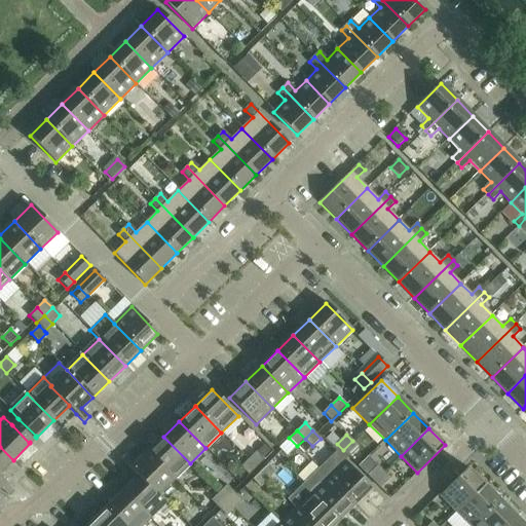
[(163,437),(147,452),(174,479),(190,463),(163,437)]
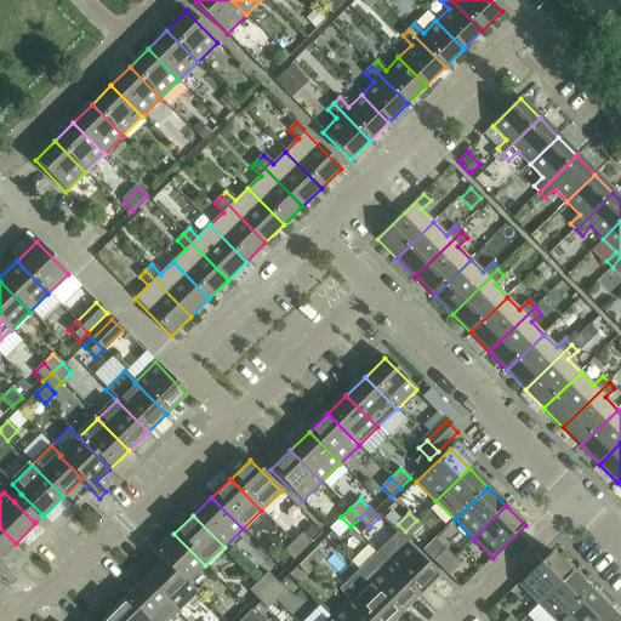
[(360,518),(351,527),(359,536),(369,527),(360,518)]
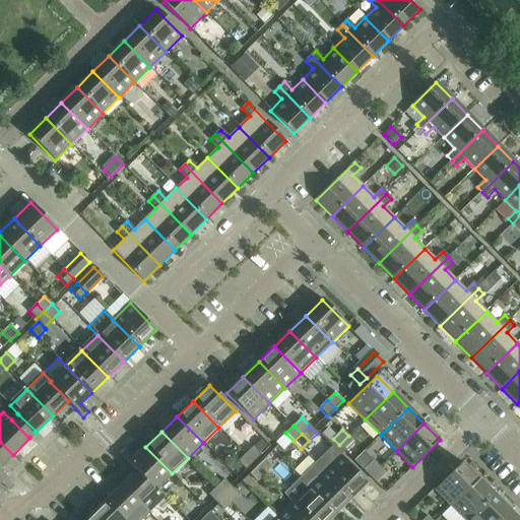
[(348,436),(339,445),(345,452),(354,443),(348,436)]
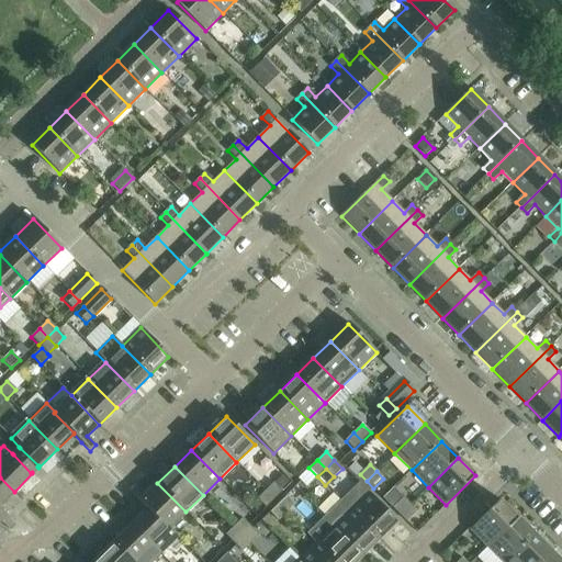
[(283,475),(276,483),(282,490),(289,482),(283,475)]
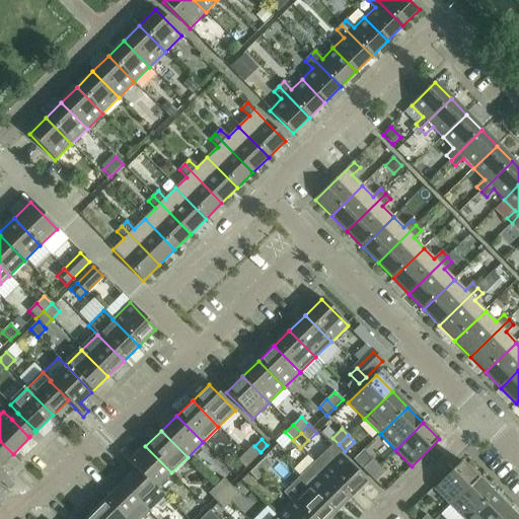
[(0,466),(13,454),(0,441),(0,466)]
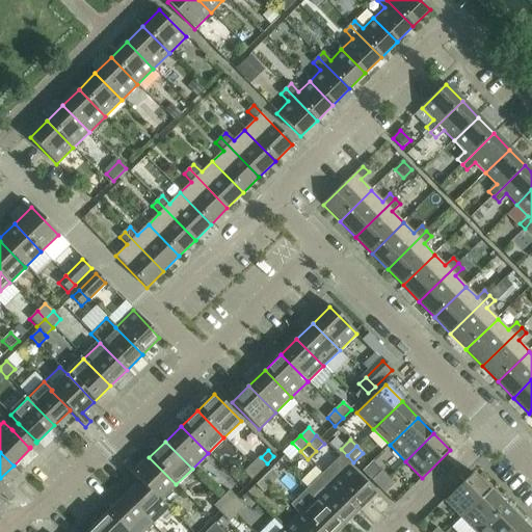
[(124,467),(139,482),(140,481),(159,501),(160,500),(176,484),(149,457),(137,469),(129,460),(124,467)]
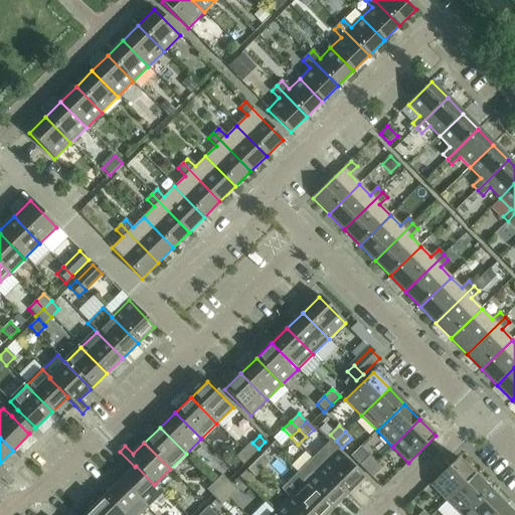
[(250,443),(242,451),(250,458),(259,451),(250,443)]
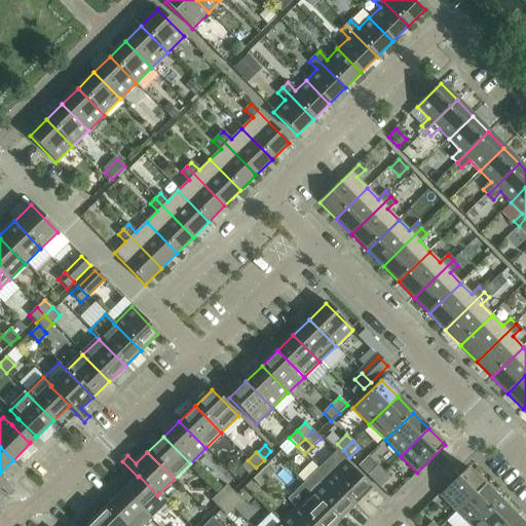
[(339,455),(322,472),(354,504),(371,488),(339,455)]
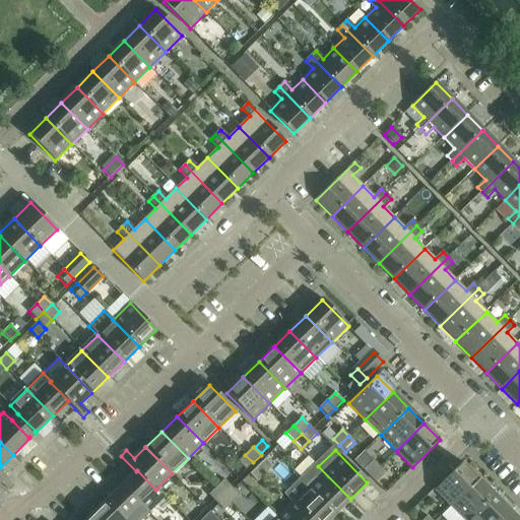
[(253,462),(245,455),(238,462),(245,470),(253,462)]
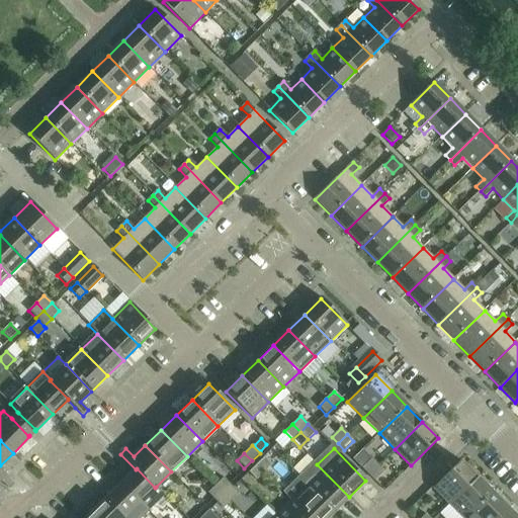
[(264,457),(256,465),(264,472),(272,465),(264,457)]
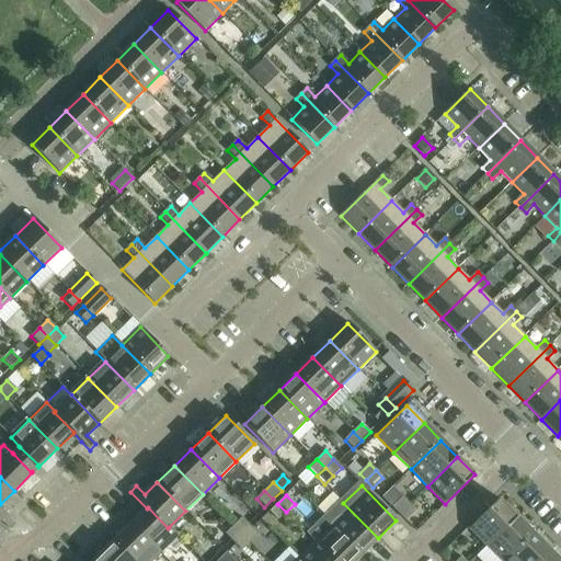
[(392,507),(399,514),(409,504),(402,497),(392,507)]
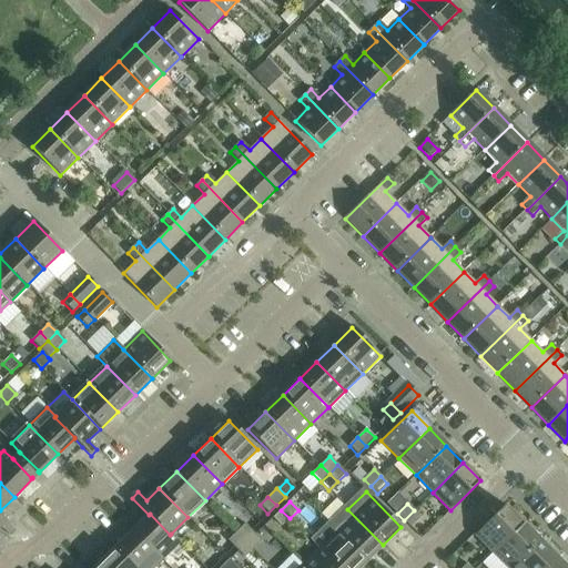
[(344,506),(327,523),(365,561),(383,545),(347,509),(344,506)]
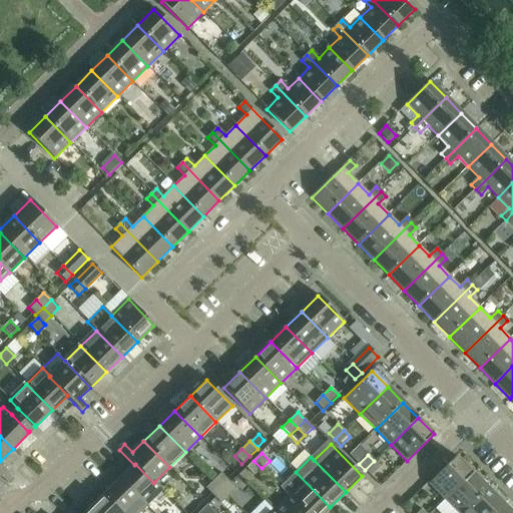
[(429,484),(445,500),(472,473),(456,457),(429,484)]
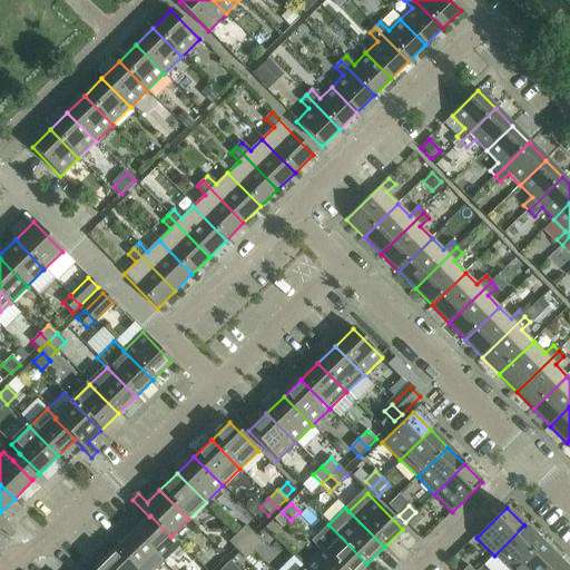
[(291,520),(282,512),(274,520),(282,529),(291,520)]
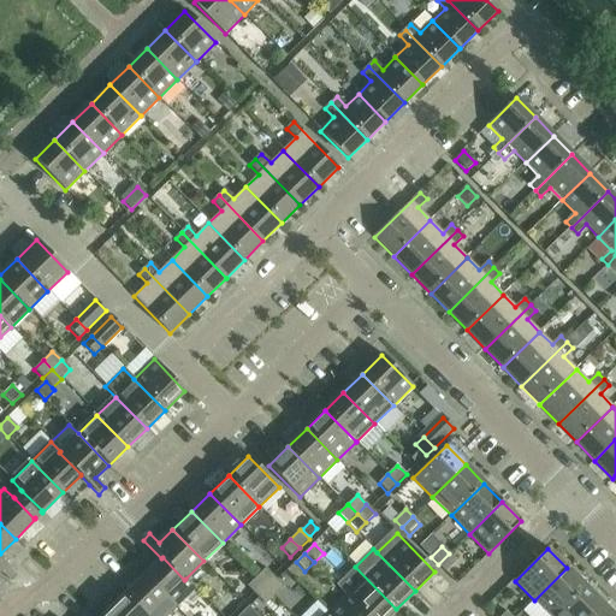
[(449,554),(438,564),(445,572),(456,561),(449,554)]
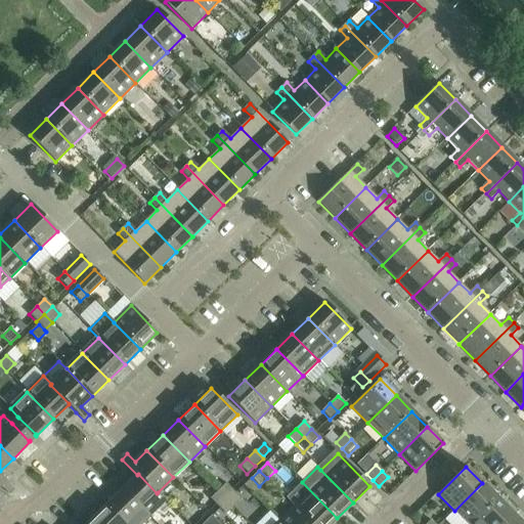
[(138,474),(137,475),(123,489),(148,517),(166,500),(158,492),(157,493),(138,474)]
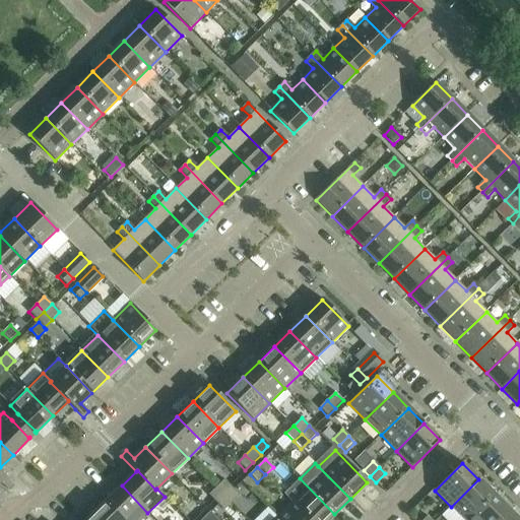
[(0,482),(8,491),(13,485),(0,471),(0,482)]
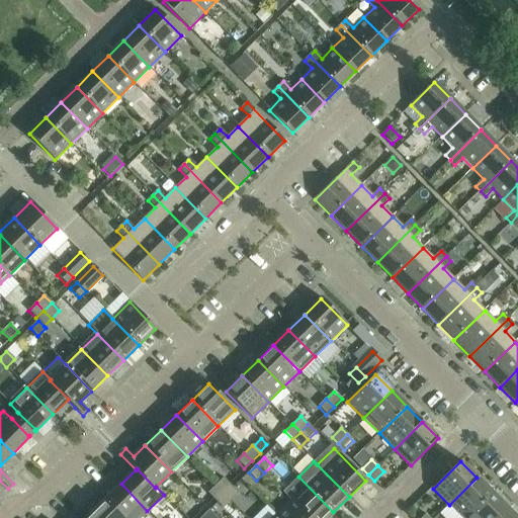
[(298,477),(283,492),(291,501),(308,517),(327,517),(333,512),(298,477)]
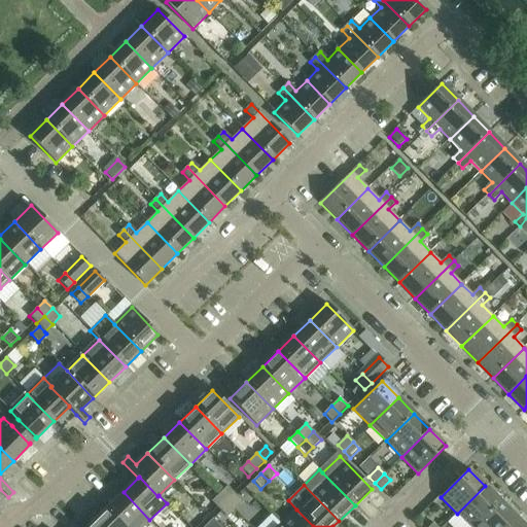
[(485,486),(457,514),(469,526),(473,526),(500,501),(485,486)]
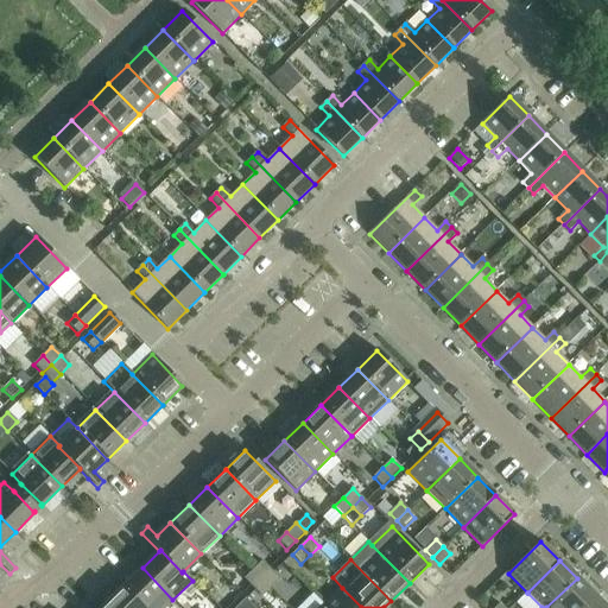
[(263,562),(253,570),(261,580),(271,570),(263,562)]
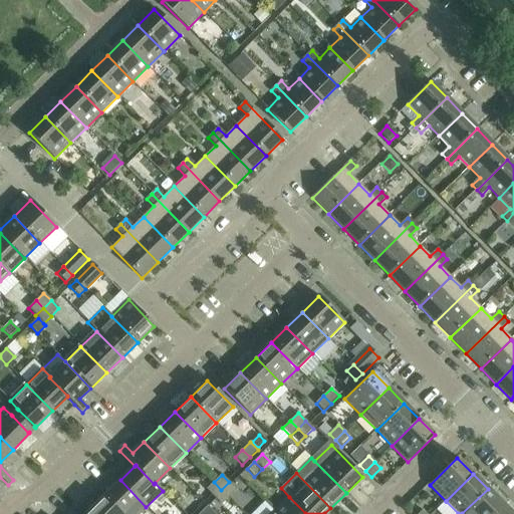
[(120,480),(103,497),(119,513),(138,513),(146,507),(120,480)]
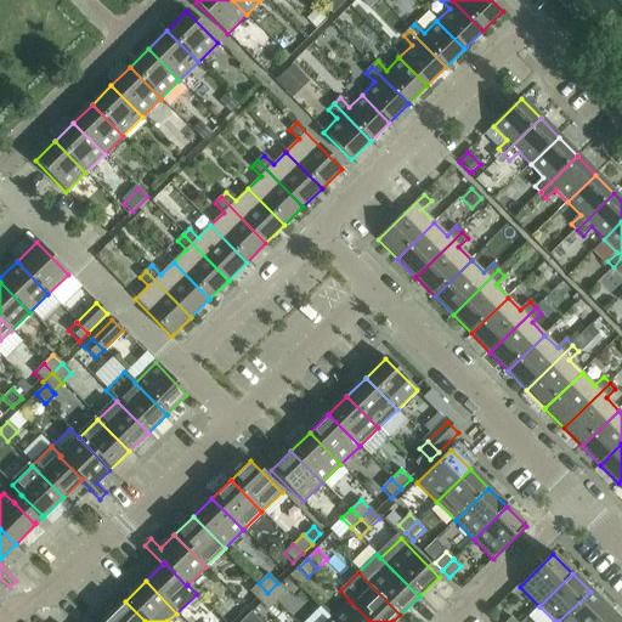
[(249,593),(259,601),(267,593),(259,583),(249,593)]
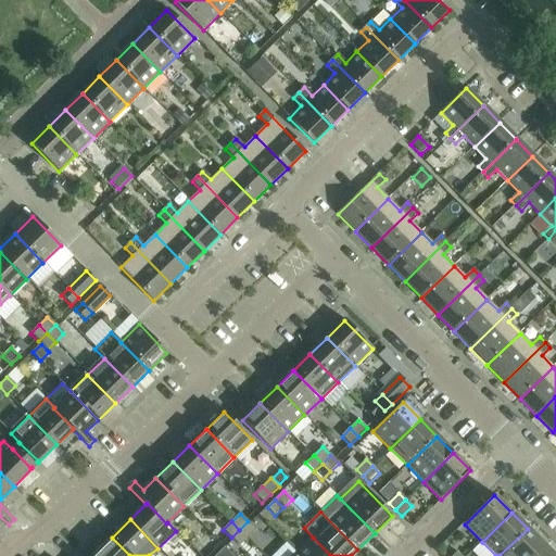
[(248,521),(239,530),(248,538),(256,530),(248,521)]
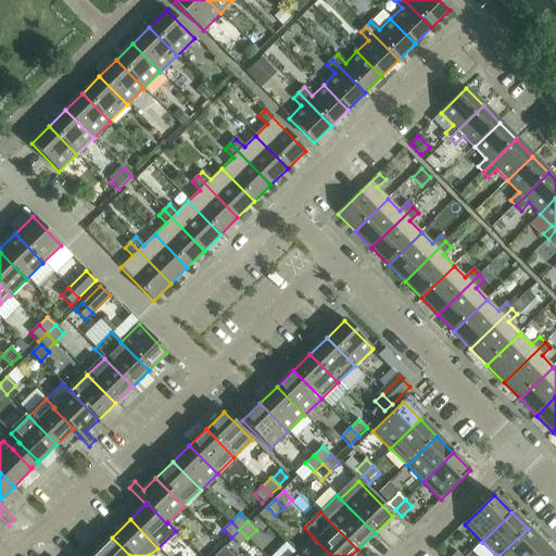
[(528,529),(500,555),(533,555),(544,546),(528,529)]
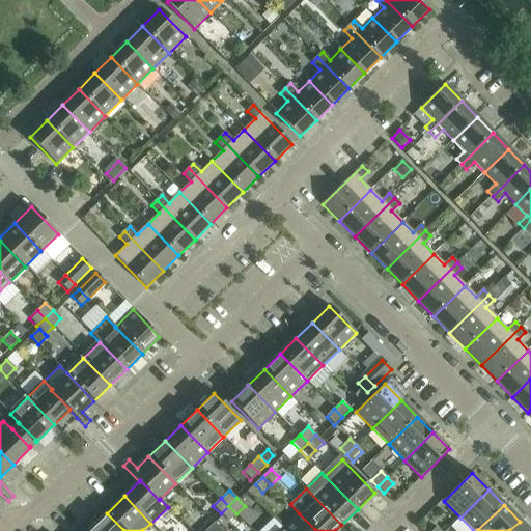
[(228,506),(221,513),(228,522),(236,513),(228,506)]
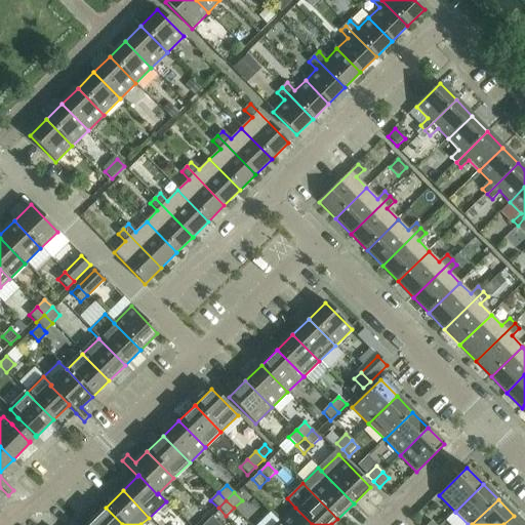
[(312,524),(295,508),(280,523),(281,524),(312,524)]
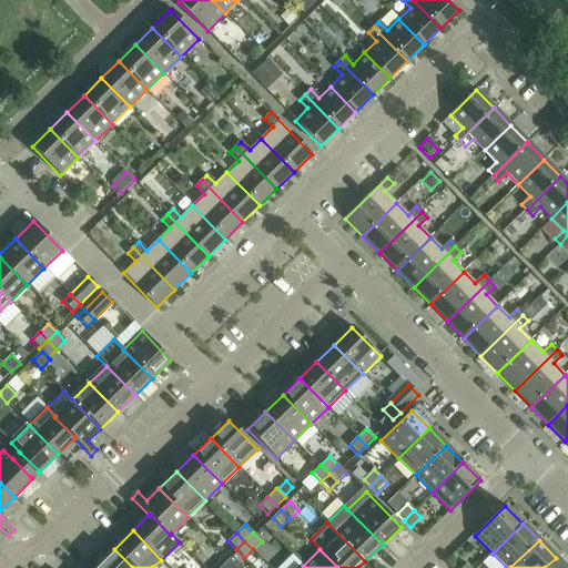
[(120,567),(108,555),(94,567),(120,567)]
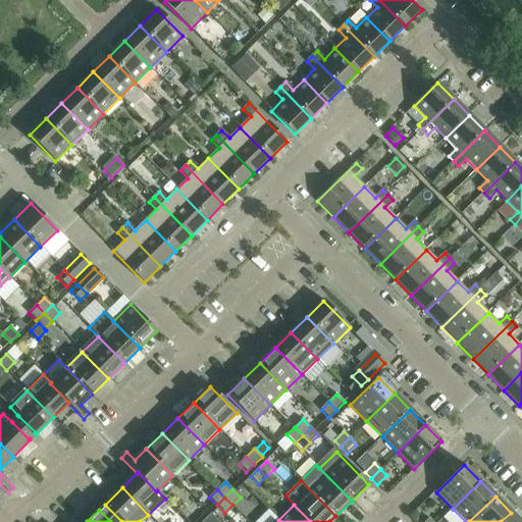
[(269,511),(257,521),(279,521),(278,520),(269,511)]
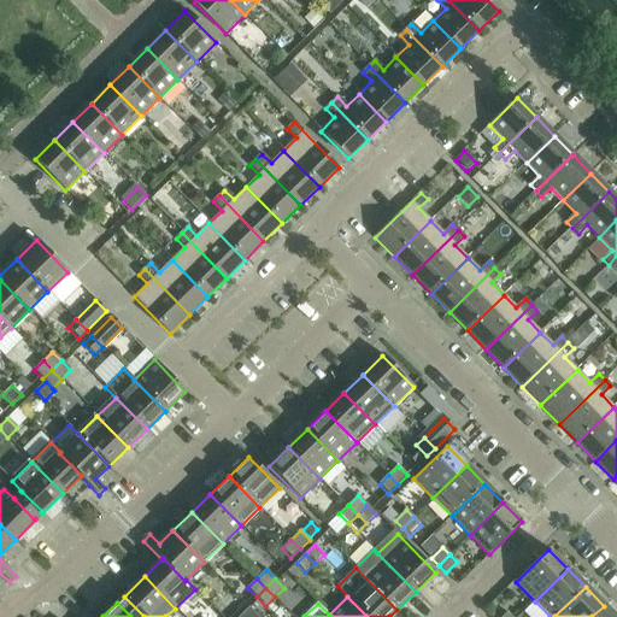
[(615,616),(604,606),(592,616),(615,616)]
